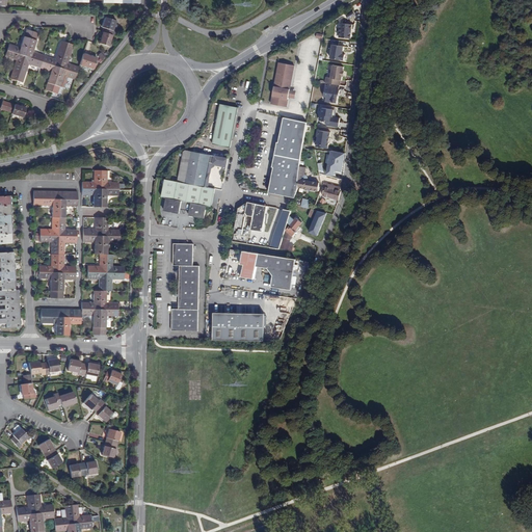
[(103,32),(112,35),(114,35),(115,31),(113,30),(116,21),(105,17),(102,27),(104,27),(102,31),(103,32)]
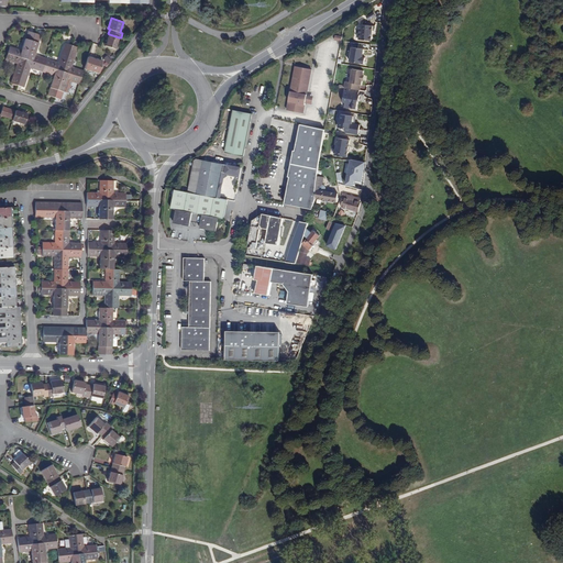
[(370,40),(371,25),(357,24),(357,39),(370,40)]
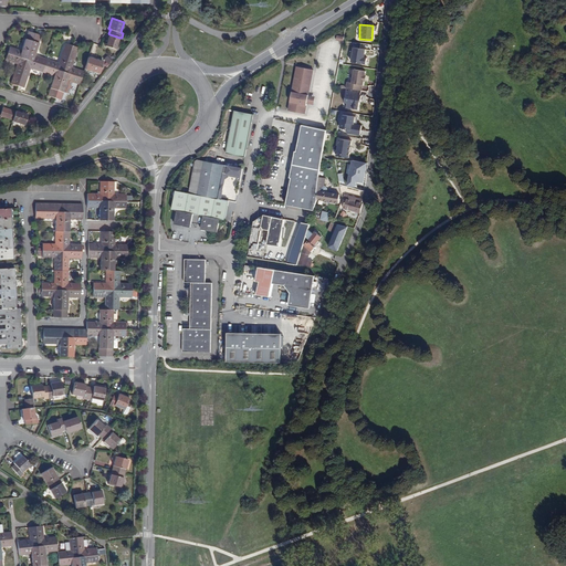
[(27,60),(35,33),(29,31),(22,51),(10,46),(8,53),(27,60)]
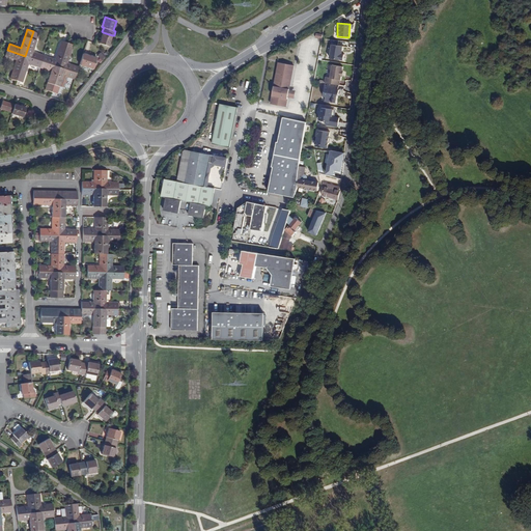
[(33,31),(25,56),(43,61),(45,55),(33,51),(39,33),(33,31)]
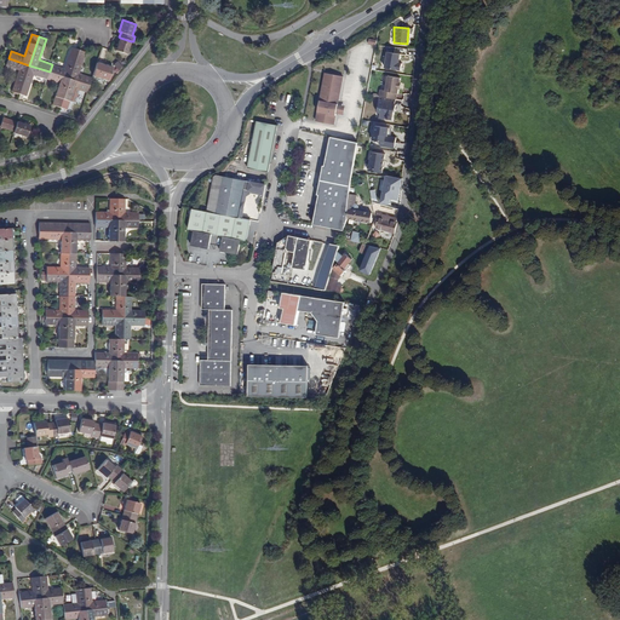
[(131,41),(120,38),(116,50),(127,53),(131,41)]
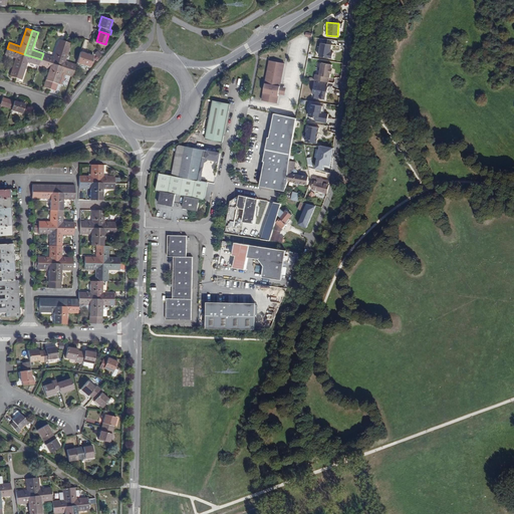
[(43,53),(41,59),(57,65),(65,41),(59,39),(53,57),(43,53)]
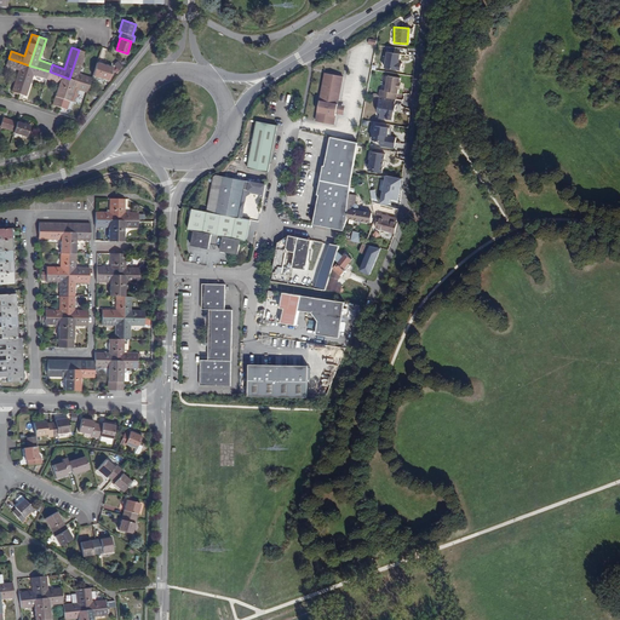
[(79,50),(69,79),(90,85),(92,78),(79,74),(86,52),(79,50)]
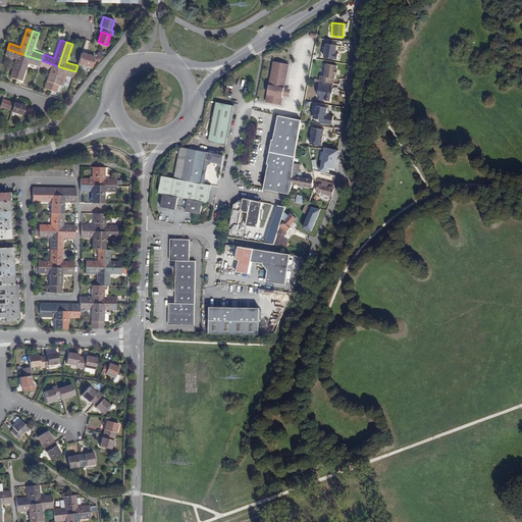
[(335,45),(324,43),(322,57),(336,59),(337,52),(334,52),(335,45)]
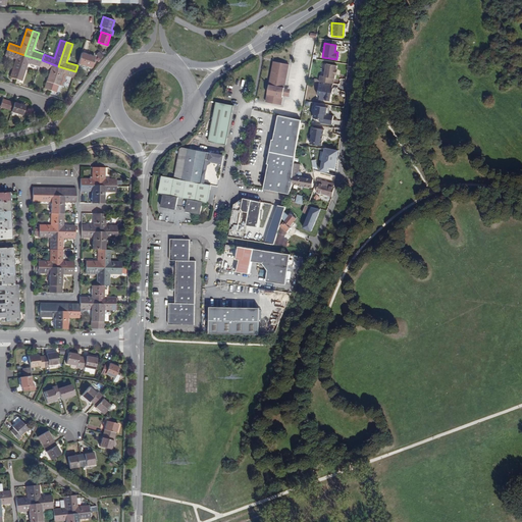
[(24,55),(7,49),(5,55),(16,59),(10,76),(16,79),(24,55)]
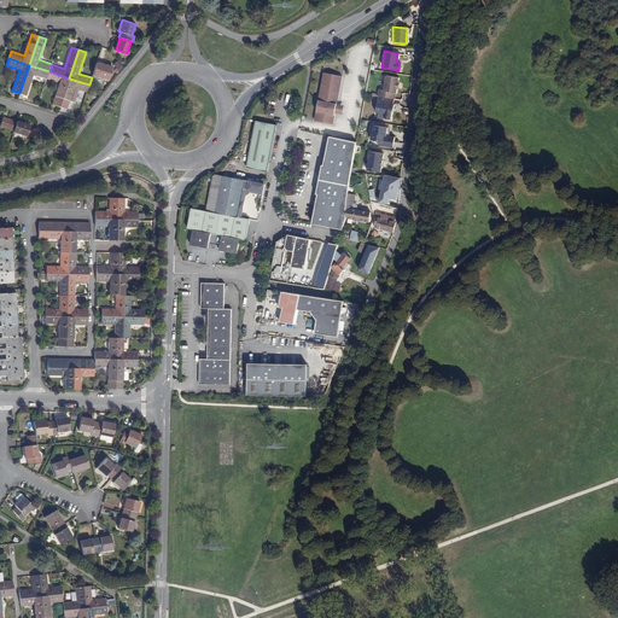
[(109,81),(114,68),(97,63),(93,76),(109,81)]
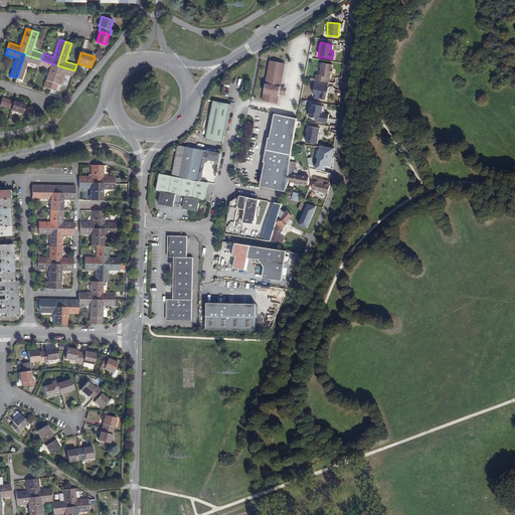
[(24,54),(16,77),(22,79),(28,62),(39,65),(41,59),(24,54)]
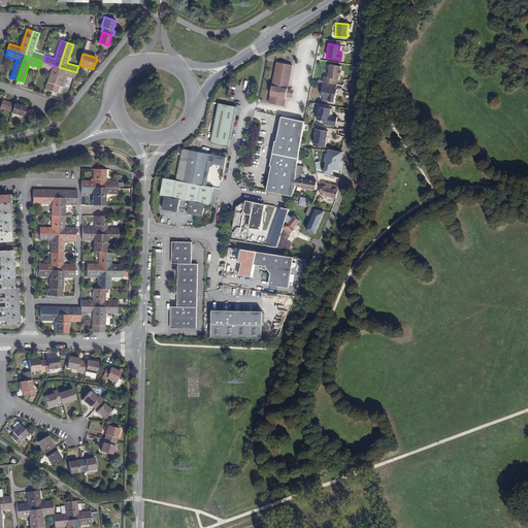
[(59,67),(42,61),(40,67),(51,71),(44,89),(51,91),(59,67)]
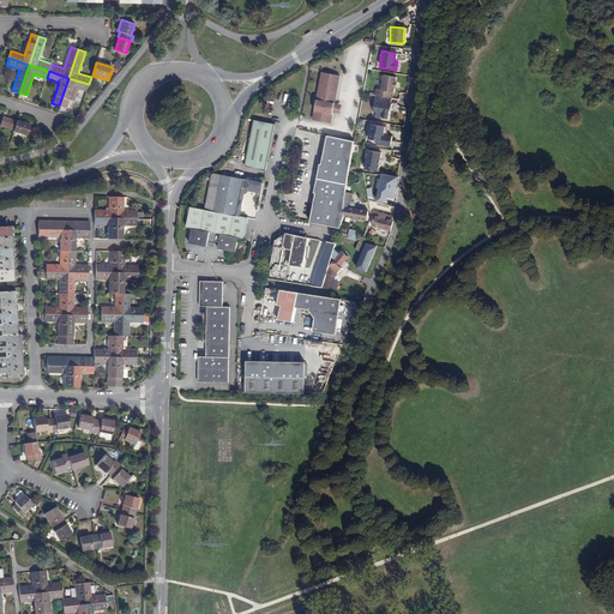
[(339,76),(320,72),(311,119),(330,122),(332,113),(339,114),(341,104),(335,103),(339,76)]
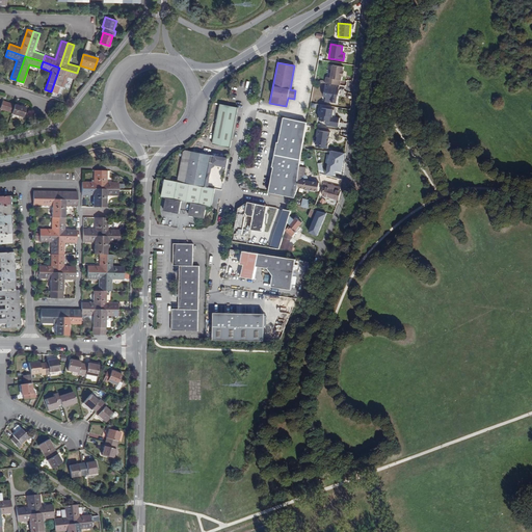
[(344,68),(331,65),(329,78),(325,77),(324,83),(339,85),(341,85),(344,68)]
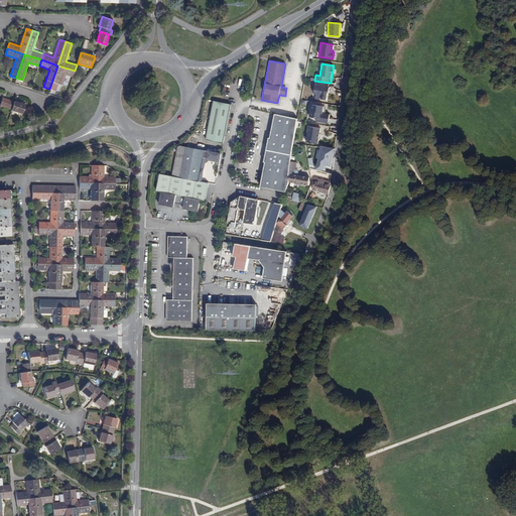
[(75,71),(57,66),(49,89),(55,91),(61,74),(73,77),(75,71)]
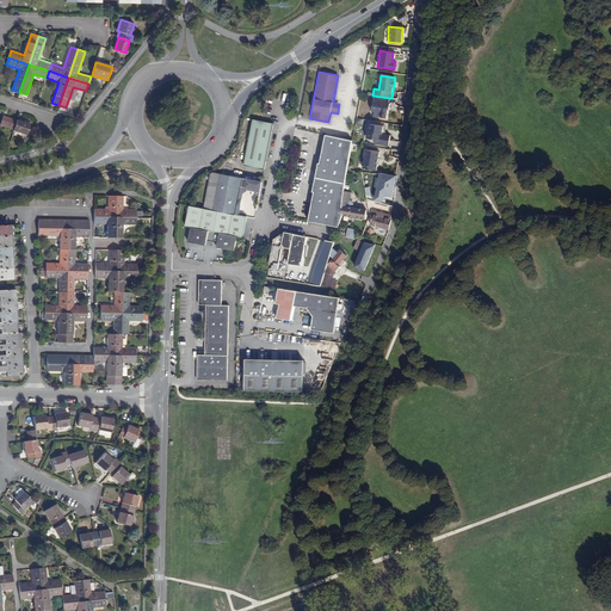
[(389,98),(372,96),(370,116),(387,118),(389,98)]
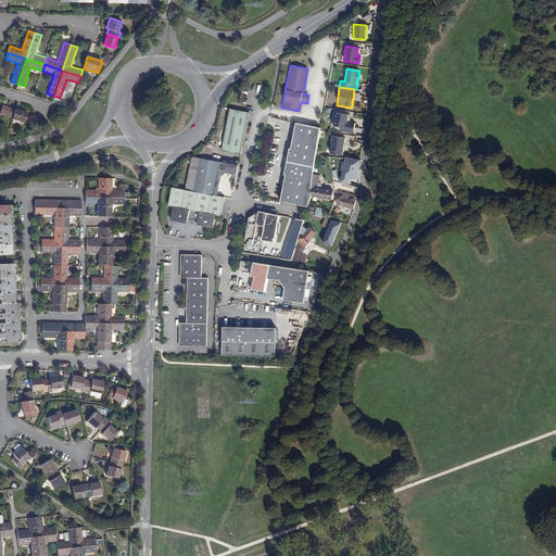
[(15,110),(13,117),(13,119),(24,123),(27,113),(16,109),(15,110)]
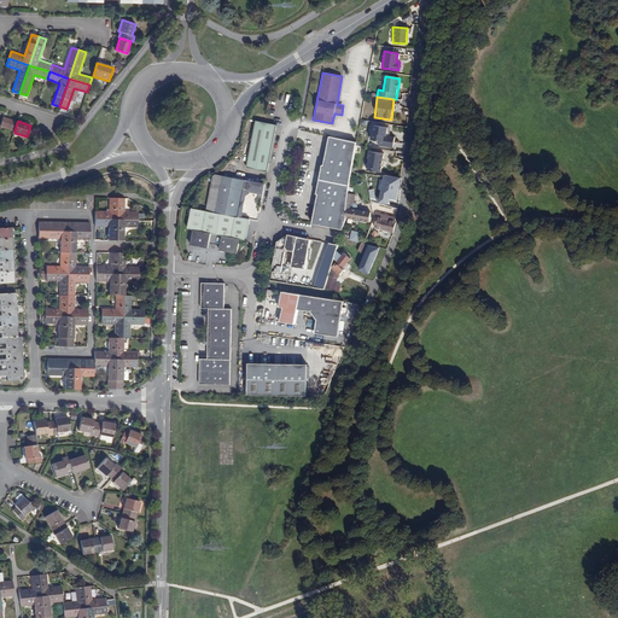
[(389,124),(372,121),(369,140),(383,143),(385,127),(389,128),(389,124)]
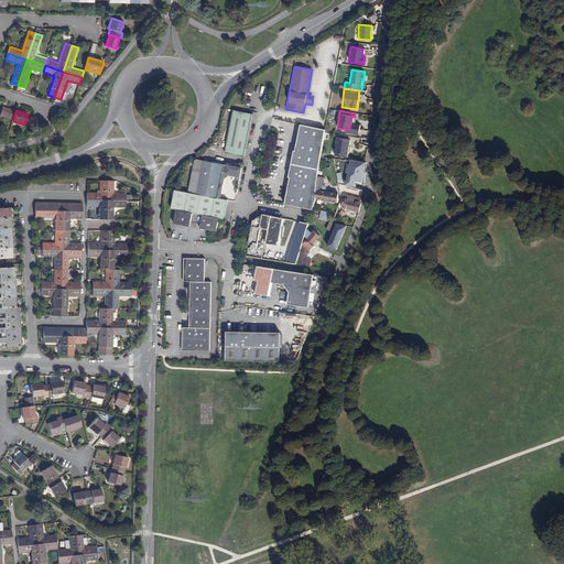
[(252,116),(235,111),(226,153),(243,158),(252,116)]
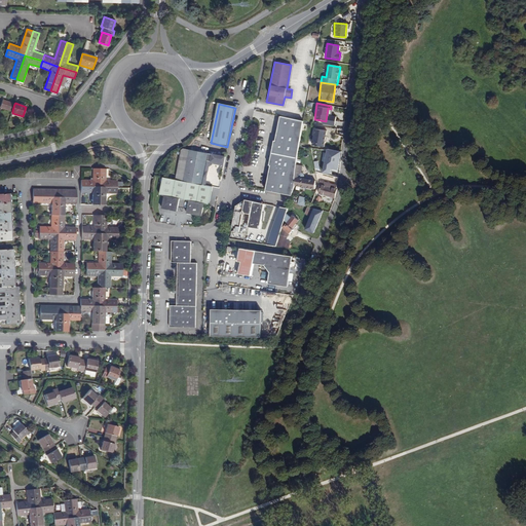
[(298,158),(299,147),(303,121),(291,118),(280,116),(275,142),(274,141),(271,153),(298,158)]
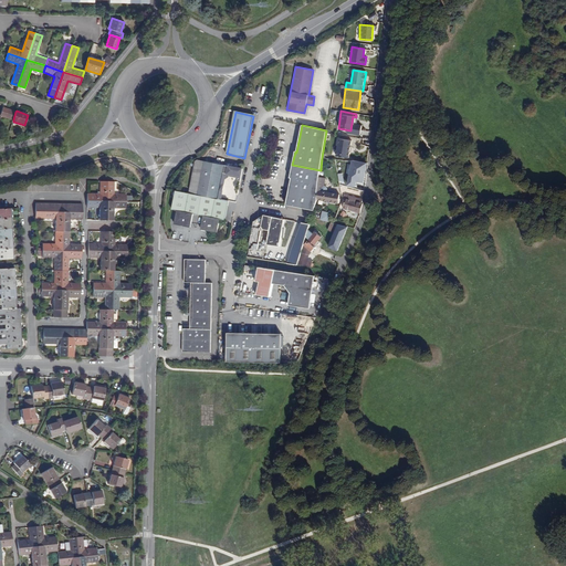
[(327,130),(313,127),(326,130),(322,158),(323,158),(327,130)]
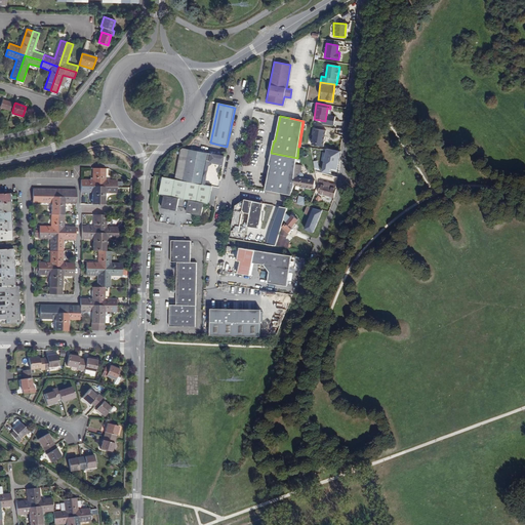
[(325,130),(313,128),(311,146),(324,147),(325,130)]
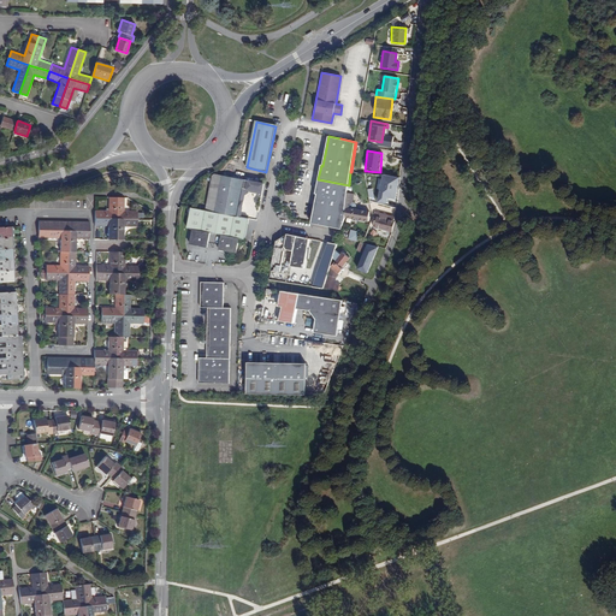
[(385,206),(394,207),(400,178),(384,175),(380,195),(388,197),(385,206)]
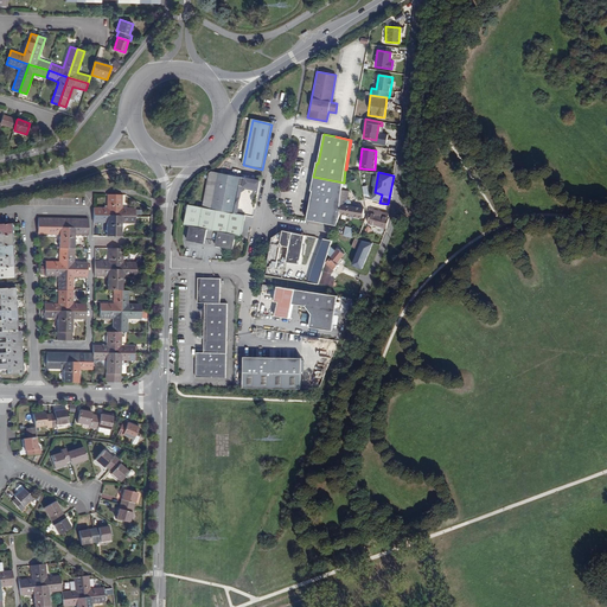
[(218,173),(211,209),(232,212),(240,178),(218,173)]
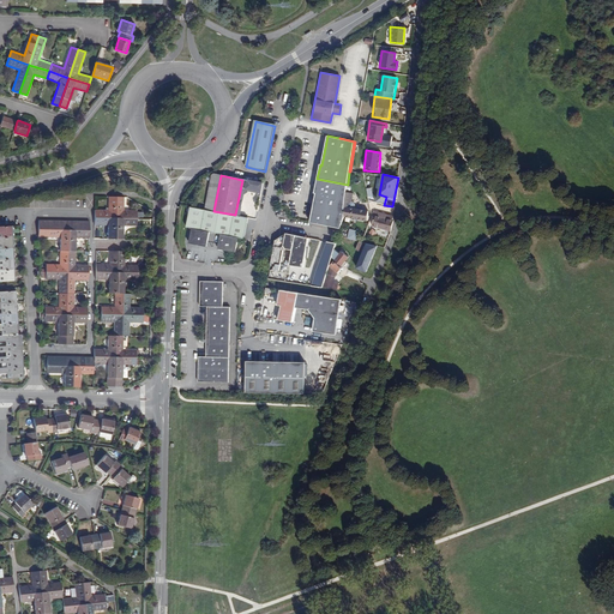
[(348,185),(317,179),(314,194),(315,194),(311,222),(341,229),(341,228),(344,216),(344,206),(348,185)]
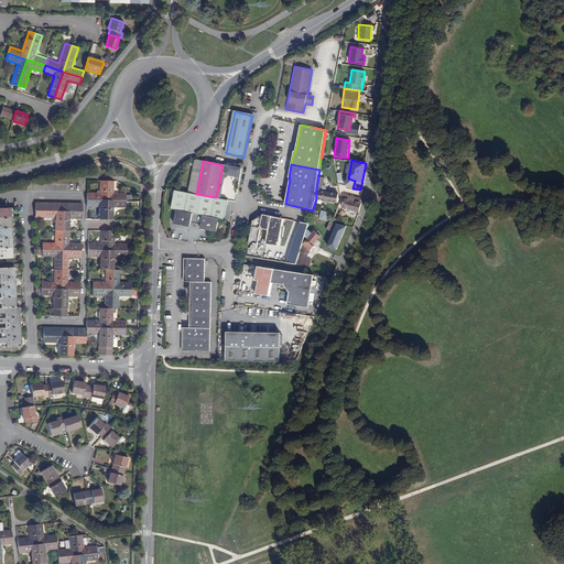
[(86,192),(86,199),(106,201),(106,182),(99,181),(99,192),(86,192)]
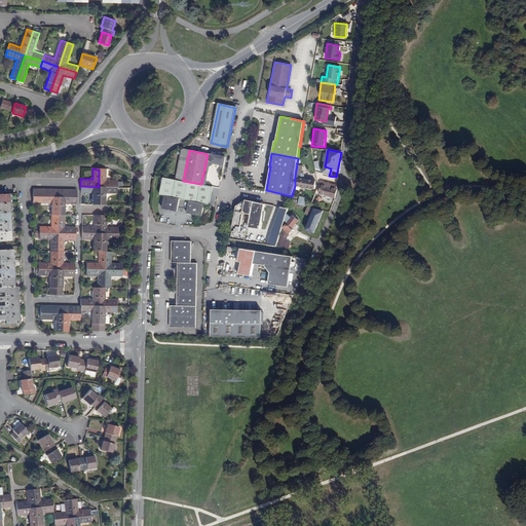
[(99,187),(116,187),(117,180),(105,180),(105,170),(99,170),(99,187)]
